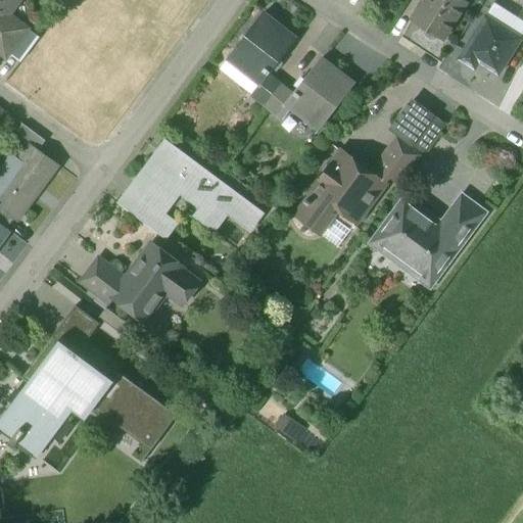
[(17,0),(0,0),(0,53),(6,58),(10,54),(29,30),(7,14),(17,0)]
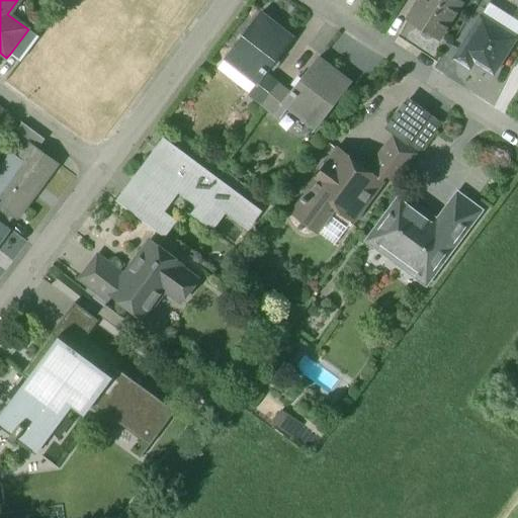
[(418,0),(406,19),(437,39),(460,3),(456,0),(418,0)]
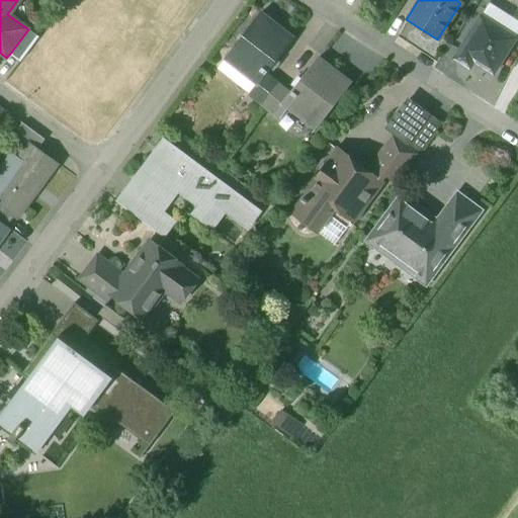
[(515,30),(485,13),(482,17),(481,17),(454,59),(469,68),(473,62),(493,74),(515,38),(512,37),(515,32),(514,32),(515,30)]
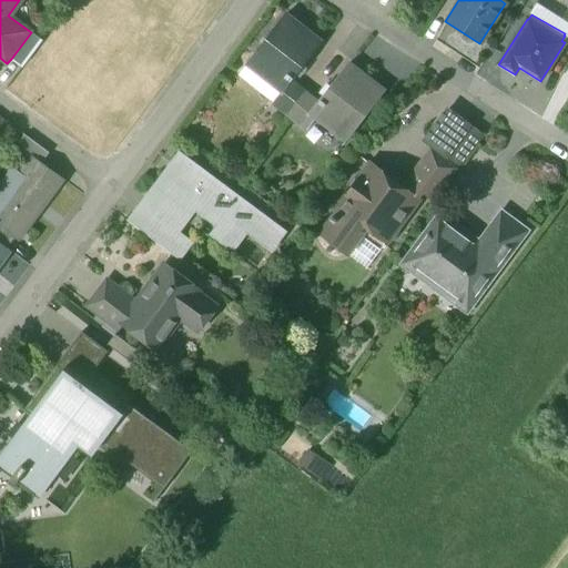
[(321,42),(286,16),(247,66),(281,92),(282,92),(291,82),(321,42)]
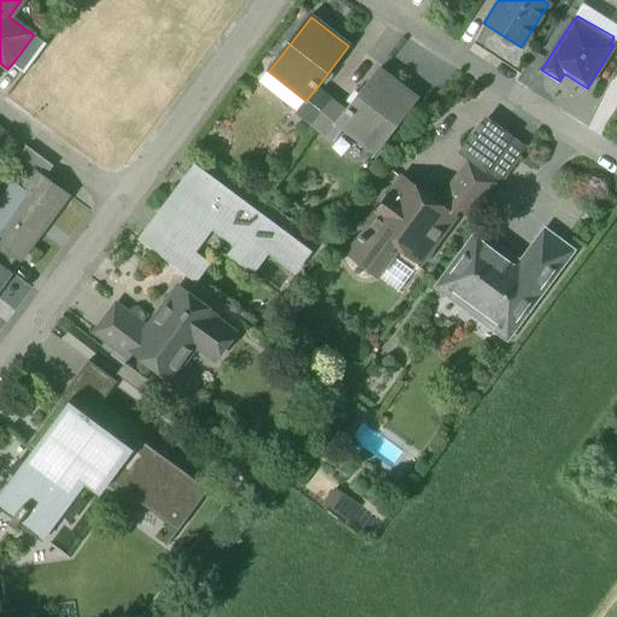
[(34,35),(12,64),(24,74),(46,45),(34,35)]
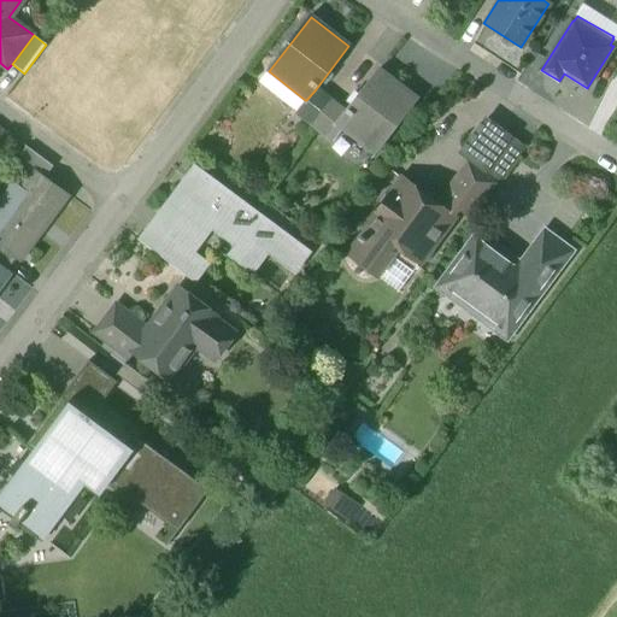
[(345,112),(336,124),(338,124),(375,153),(417,99),(378,70),(345,112)]
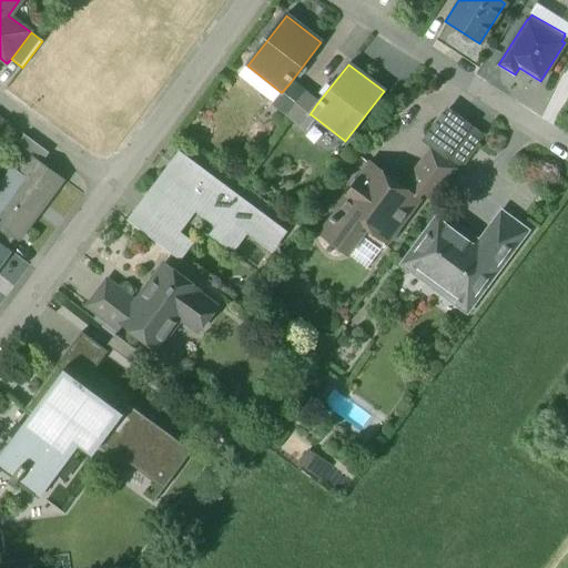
[(291,82),(282,92),(281,92),(273,103),(287,114),(304,93),(291,82)]
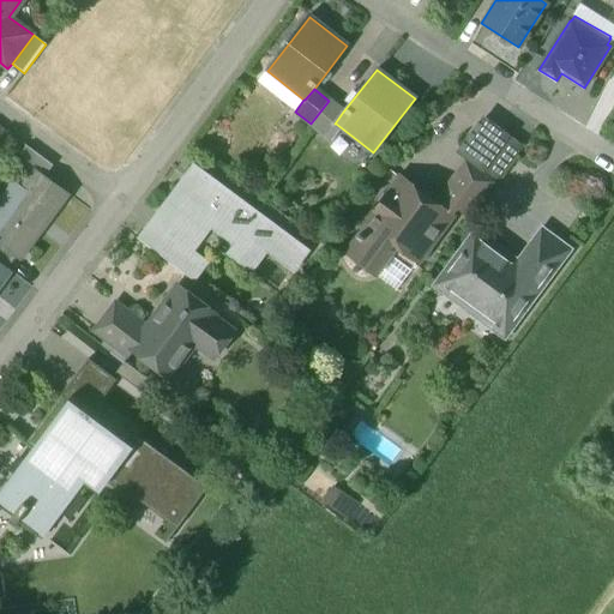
[(329,101),(311,124),(326,136),(336,124),(335,124),(343,112),(329,101)]
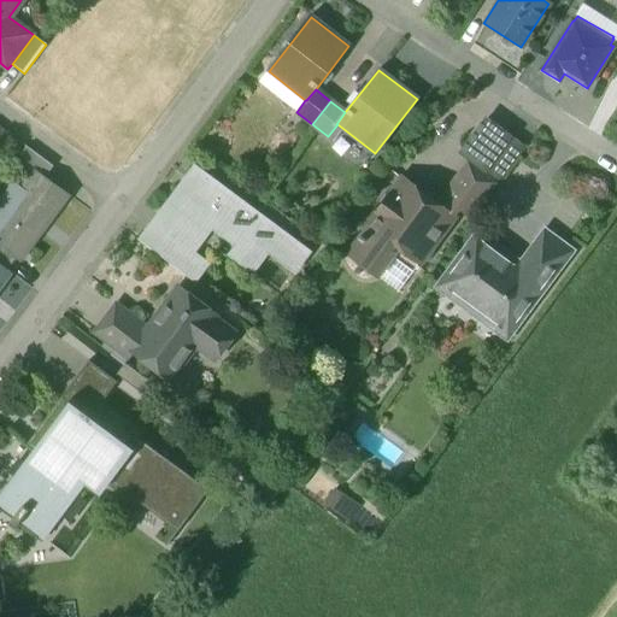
[(53,168),(27,147),(17,160),(34,174),(35,171),(45,178),(53,168)]
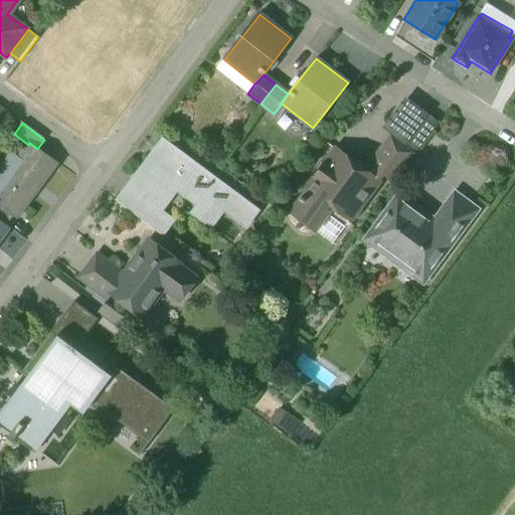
[(364,170),(364,171),(378,182),(383,175),(392,183),(414,154),(390,136),(364,170)]
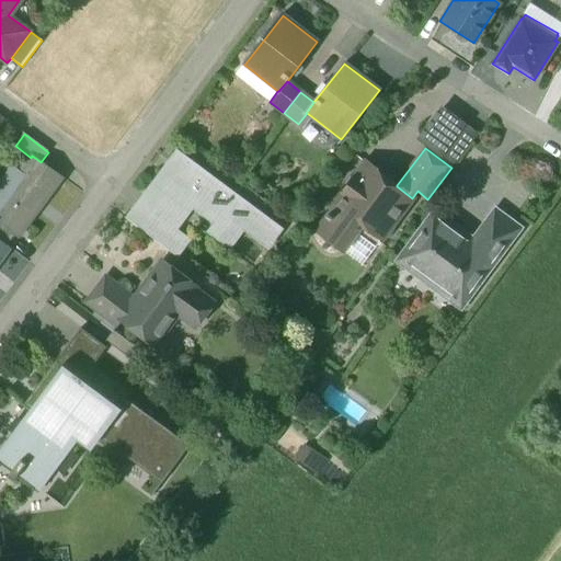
[(31,158),(20,173),(13,168),(0,185),(0,225),(14,236),(18,238),(63,178),(41,162),(32,156),(31,158)]
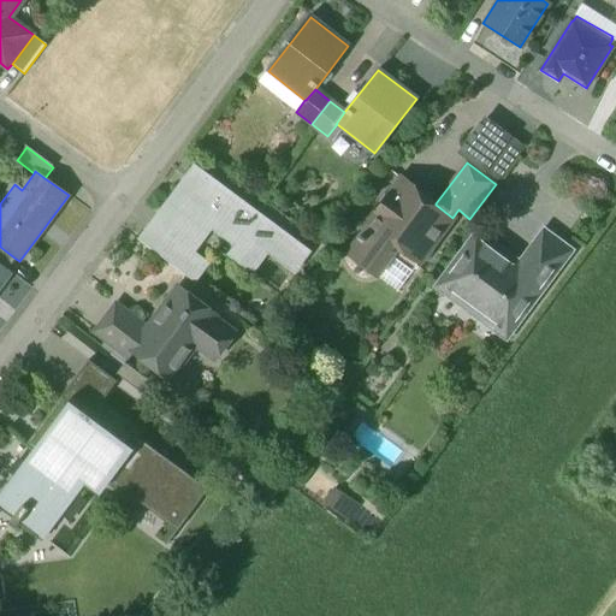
[(183,195),(177,191),(158,217),(164,220),(146,246),(194,280),(205,265),(187,252),(212,218),(241,240),(229,255),(248,270),(262,249),(294,272),(307,254),(199,173),(183,195)]
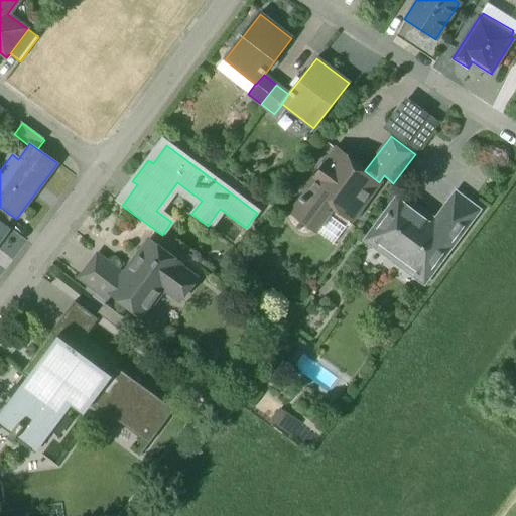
[(353,159),(338,149),(327,162),(326,162),(314,178),(315,178),(307,189),(309,190),(303,199),(302,198),(300,200),(301,201),(291,214),(314,231),(328,214),(346,228),(379,182),(365,171),(365,170),(352,160),(353,159)]
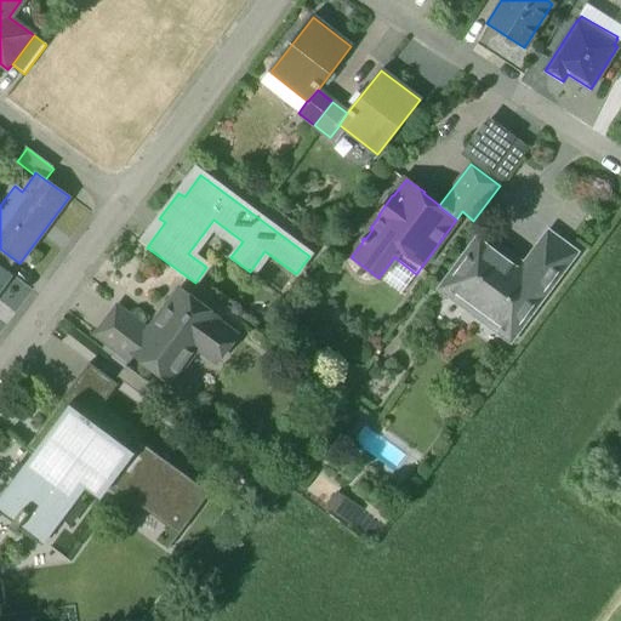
[(575,254),(548,234),(524,267),(520,272),(547,291),(575,254)]
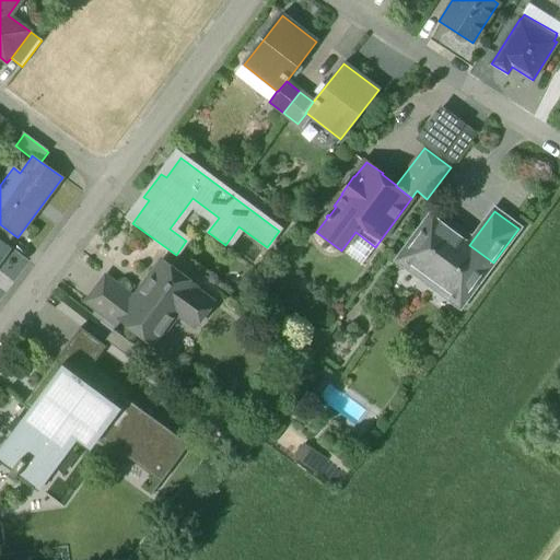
[(473,241),(434,212),(422,229),(420,228),(415,234),(417,235),(398,260),(461,307),(493,263),(469,245),(473,241)]
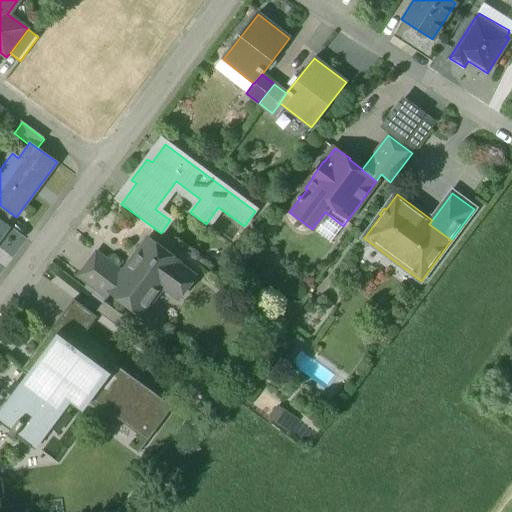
[(13,215),(0,205),(0,219),(6,224),(13,215)]
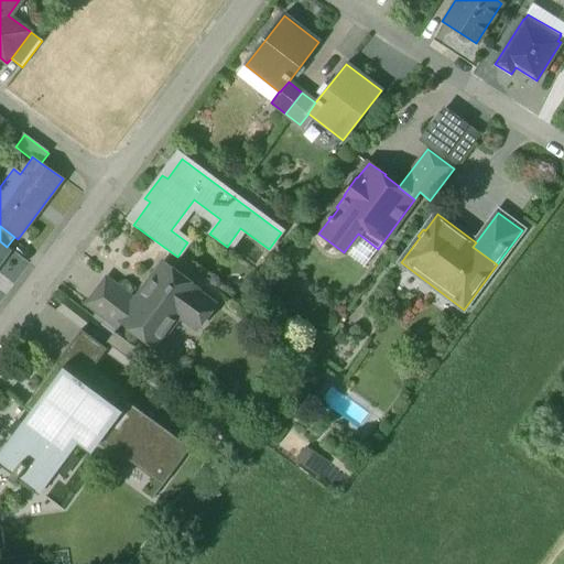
[(0,241),(0,263),(10,250),(7,247),(0,241)]
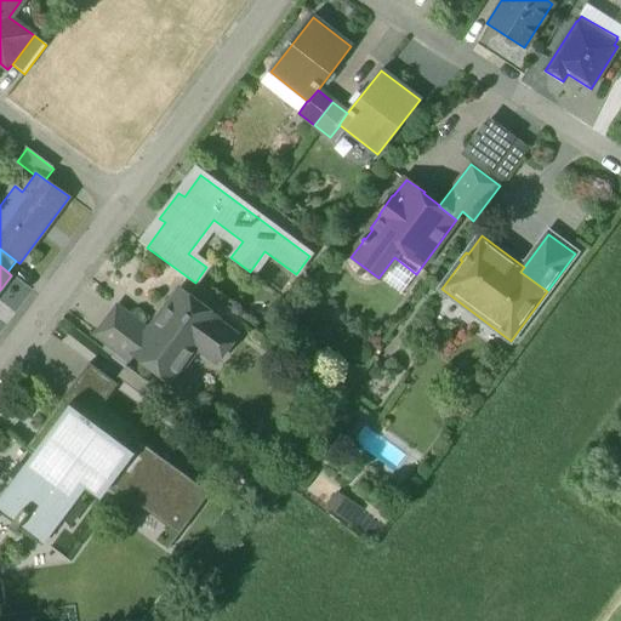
[(217,319),(178,291),(147,334),(140,329),(120,354),(129,360),(134,355),(170,382),(197,347),(216,362),(234,336),(215,322),(217,319)]
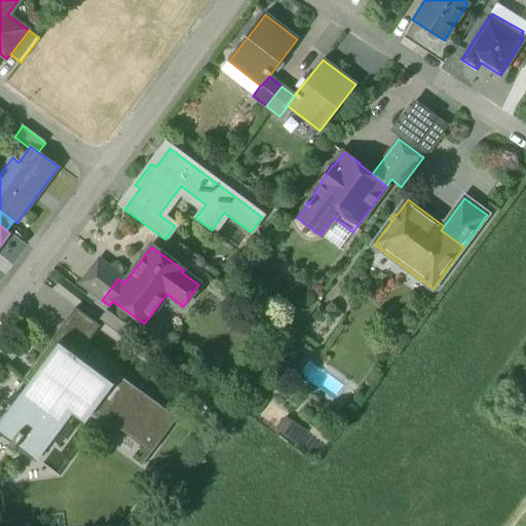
[(118,278),(97,262),(80,285),(102,300),(118,278)]
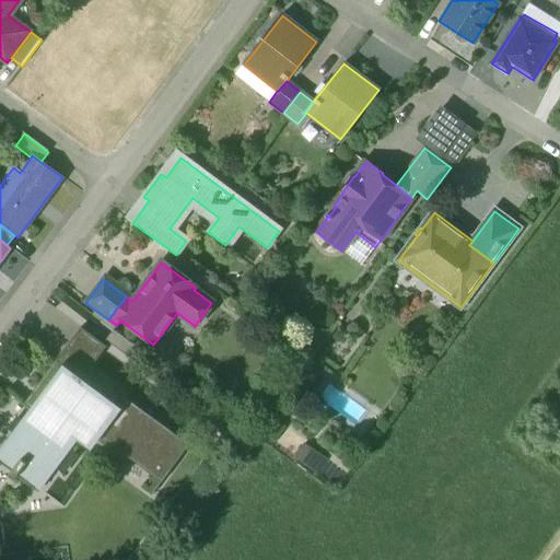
[(80,328),(56,361),(81,380),(84,375),(105,347),(80,328)]
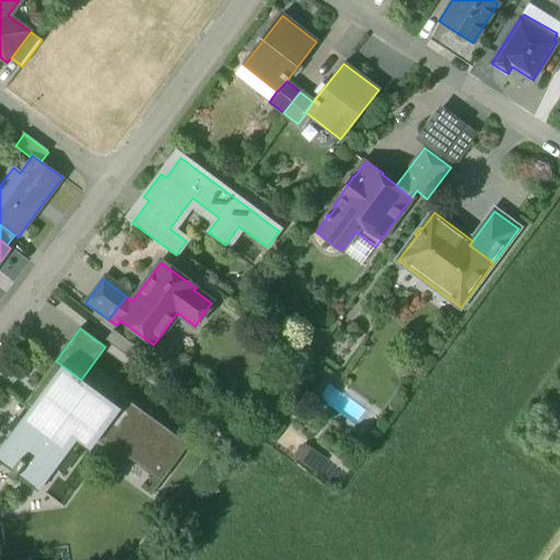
[(56,361),(24,403),(32,408),(0,451),(0,458),(19,473),(36,487),(83,423),(161,481),(188,444),(125,397),(120,403),(84,375),(81,380),(56,361)]
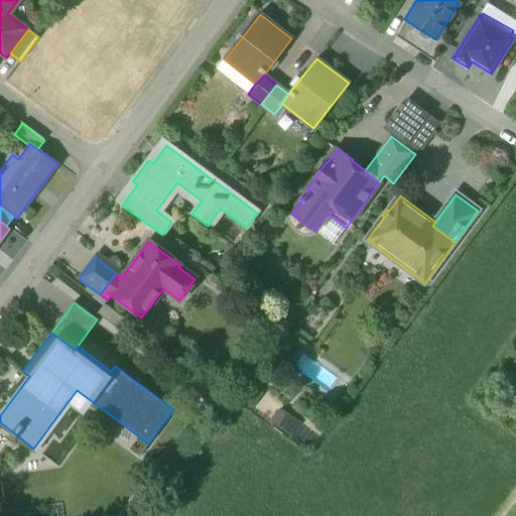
[(281,408),(273,423),(292,434),(300,419),(281,408)]
